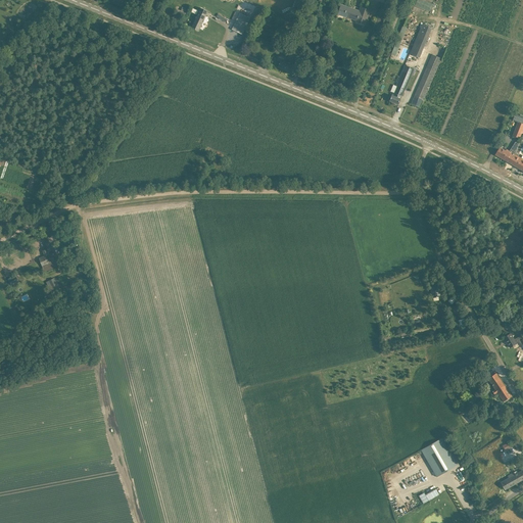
[(338,14),(357,20),(355,22),(365,26),(370,10),(361,7),(360,11),(341,5),(338,14)]
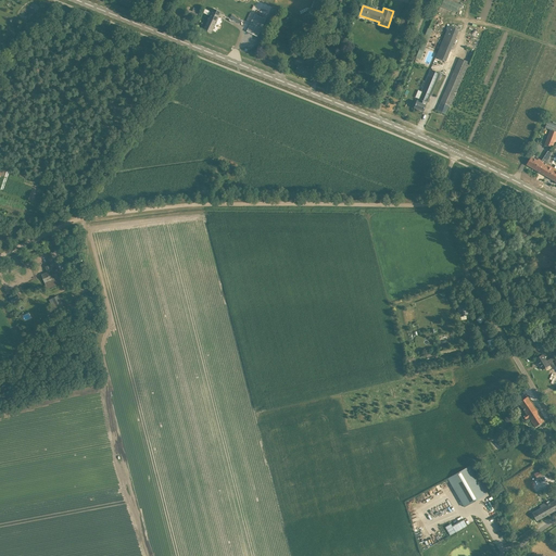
[(213,9),(205,24),(203,29),(211,33),(222,12),(213,9)]
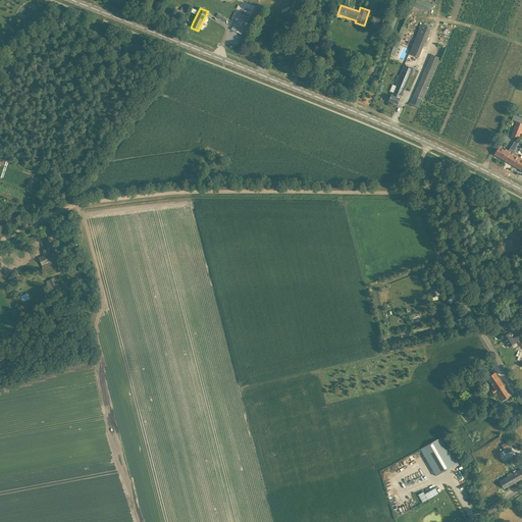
[(231,30),(242,34),(250,17),(239,12),(231,30)]
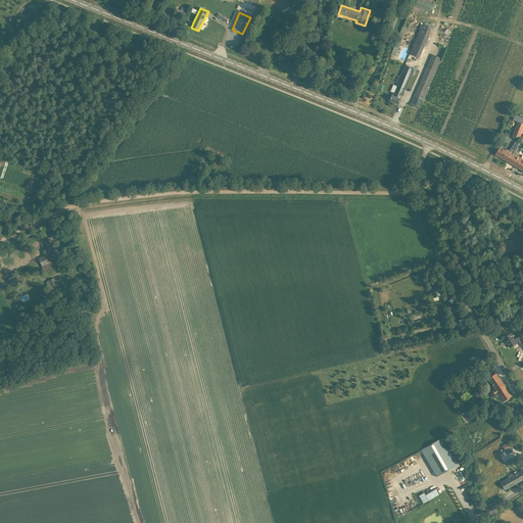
[(182,16),(175,13),(172,19),(180,21),(182,16)]
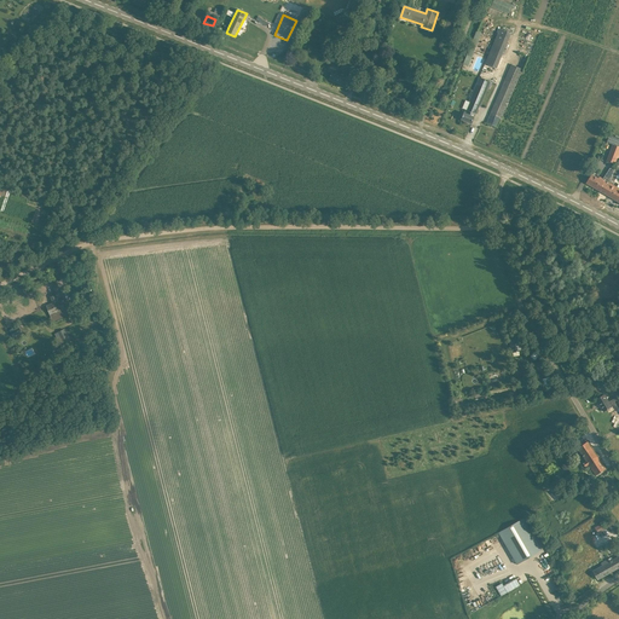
[(499,28),(485,63),(496,68),(512,33),(499,28)]
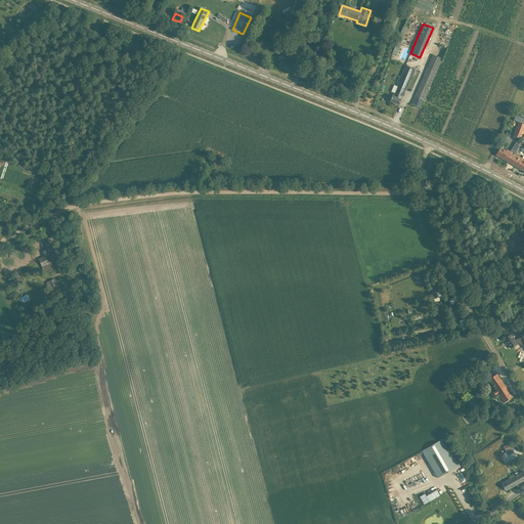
[(289,55),(297,59),(299,54),(291,50),(289,55)]
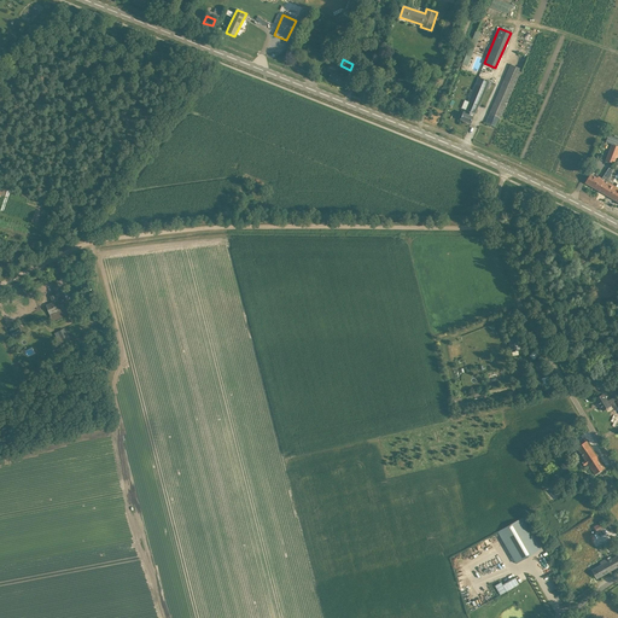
[(332,71),(328,80),(344,86),(348,77),(332,71)]
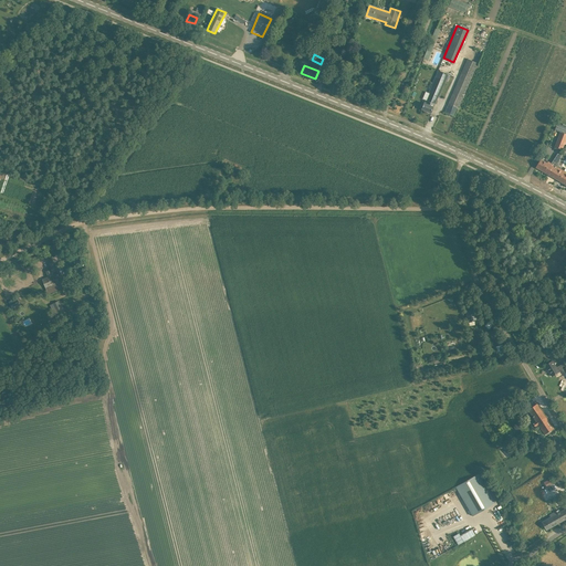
[(448,74),(438,71),(429,93),(430,93),(430,94),(426,92),(422,100),(426,101),(421,108),(431,113),(433,107),(438,97),(439,97),(448,74)]
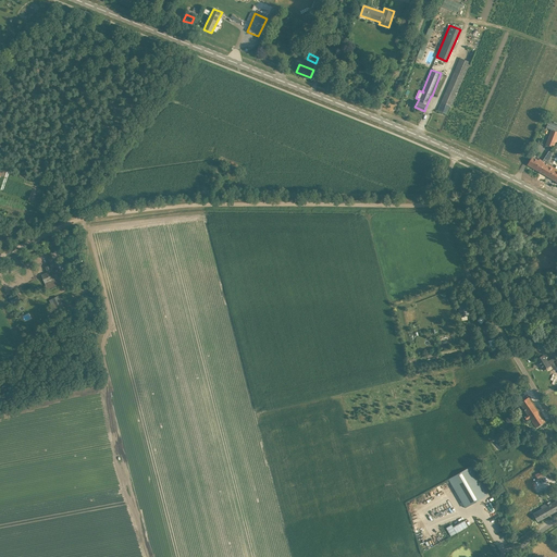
[(338,84),(343,85),(348,74),(344,72),(338,84)]
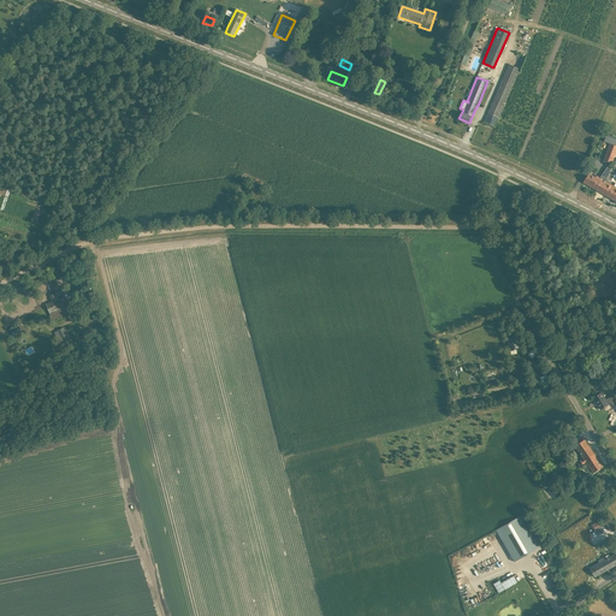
[(610,142),(604,160),(612,163),(615,157),(615,158),(615,155),(615,140),(615,143),(610,142)]
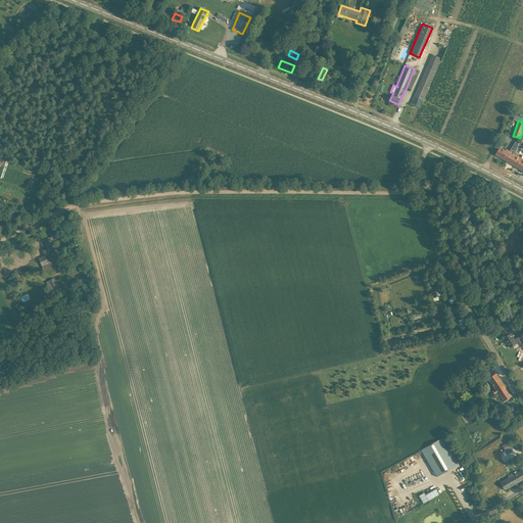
[(495,154),(513,164),(515,160),(512,158),(515,154),(508,150),(507,151),(500,147),(495,154)]
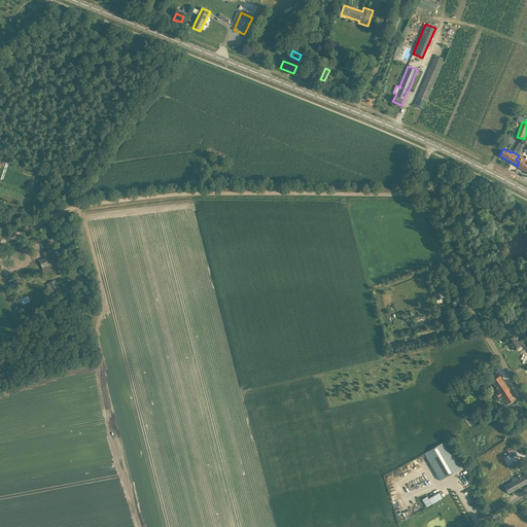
[(526,160),(519,155),(516,160),(519,162),(517,166),(526,172),(526,160)]
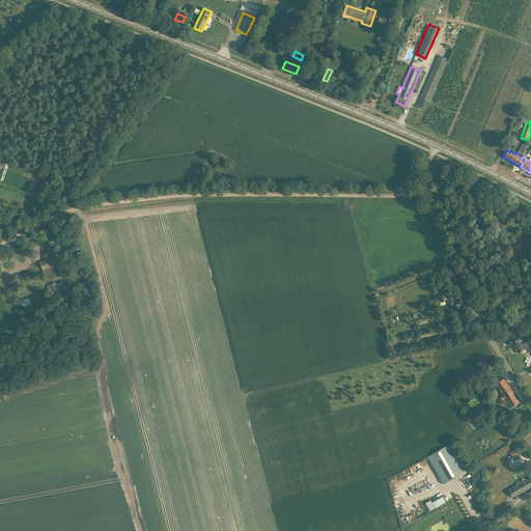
[(62,270),(59,263),(61,262),(55,247),(51,249),(49,243),(45,245),(48,252),(44,254),(45,259),(39,261),(46,276),(62,270)]
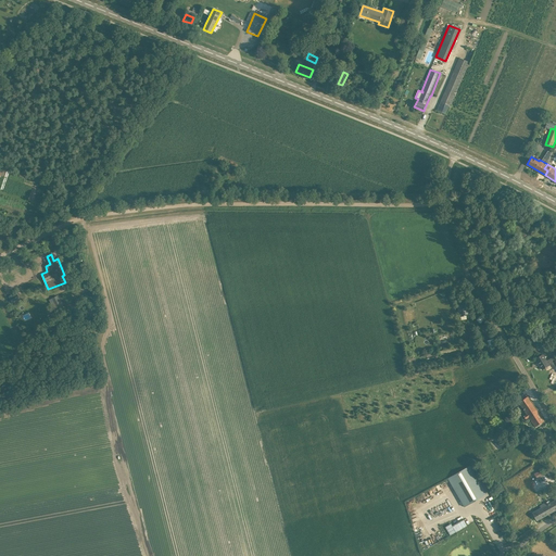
[(16,292),(9,297),(13,304),(21,301),(16,292)]
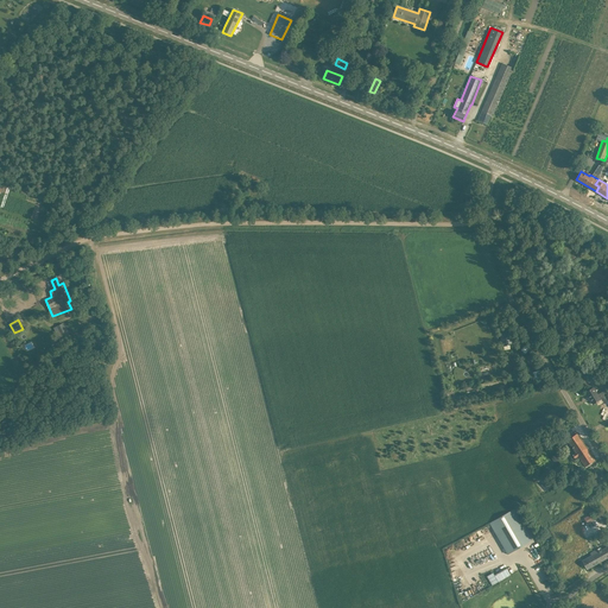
[(61,344),(63,343),(70,340),(63,323),(54,328),(61,344)]
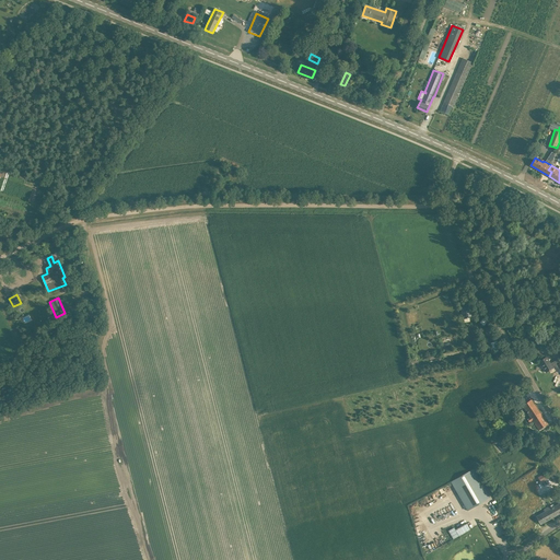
[(491,328),(489,328),(489,327),(485,329),(487,337),(493,334),(491,328)]
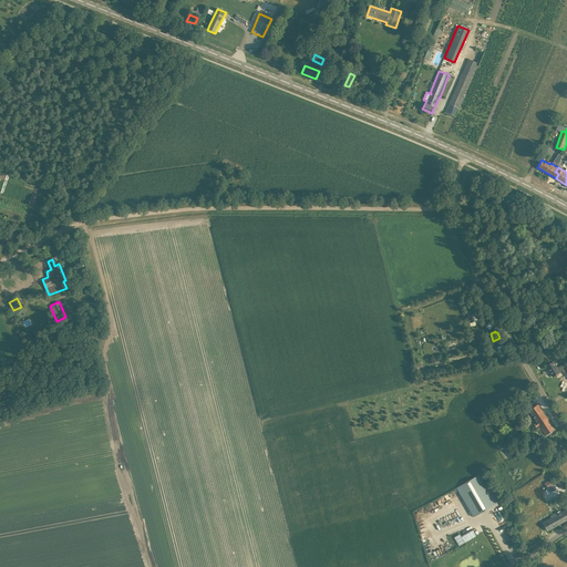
[(487,363),(491,362),(491,363),(495,362),(494,353),(490,354),(490,357),(487,357),(485,357),(485,360),(487,360),(487,363)]
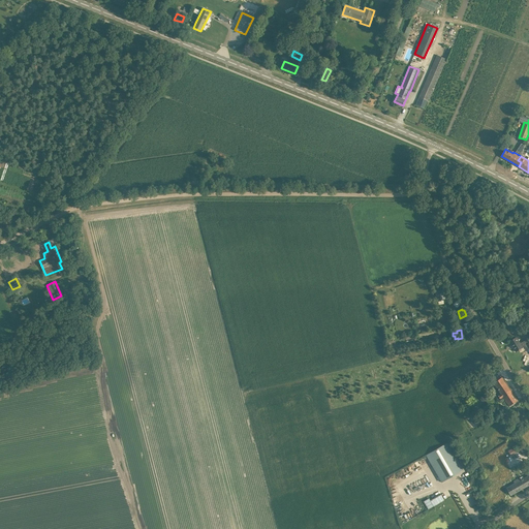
[(528,350),(528,342),(527,339),(520,343),(517,337),(509,341),(516,351),(525,346),(526,345),(527,347),(528,350)]
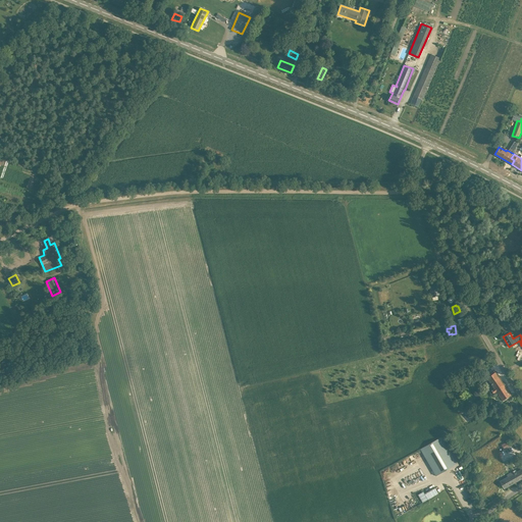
[(503,401),(511,396),(496,372),(487,377),(494,388),(491,390),(493,394),(497,392),(503,401)]
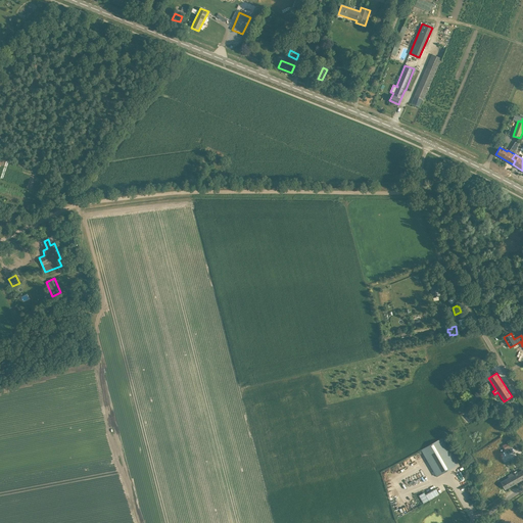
[(442,437),(421,449),(437,476),(458,465),(442,437)]
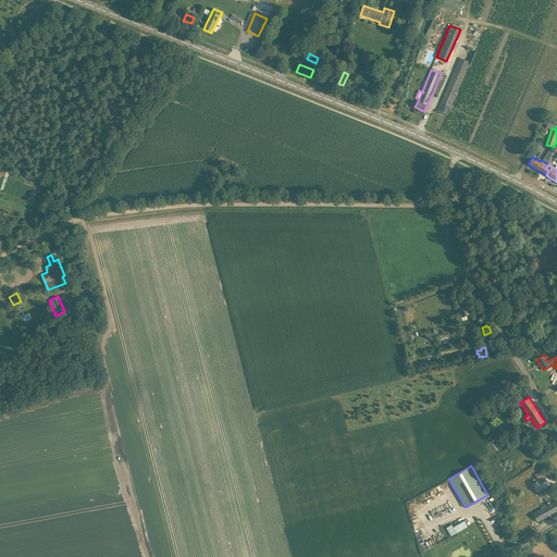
[(542,471),(535,474),(539,480),(544,477),(542,471)]
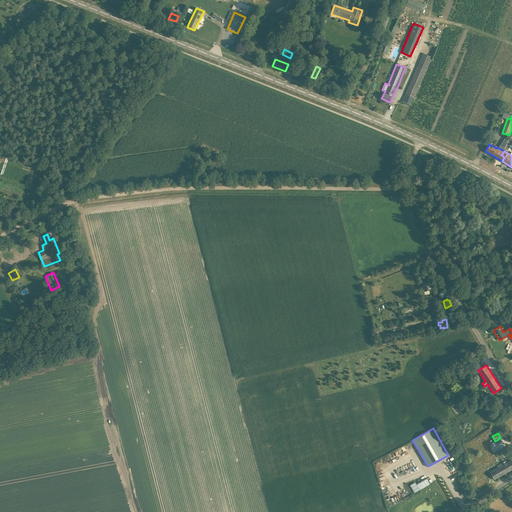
[(511,459),(506,463),(505,461),(497,466),(498,468),(490,472),(494,479),(511,469),(511,459)]
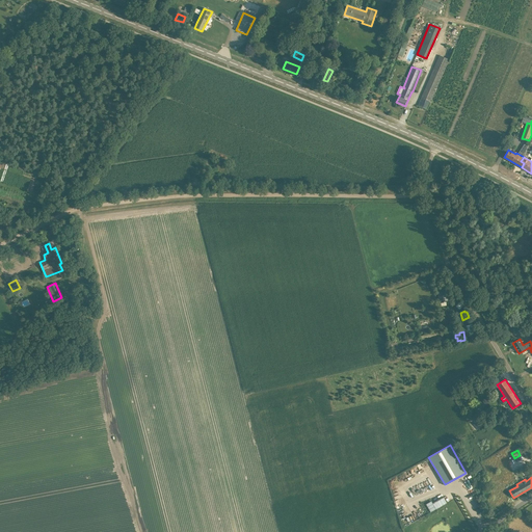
[(444,498),(433,504),(436,509),(447,503),(444,498)]
